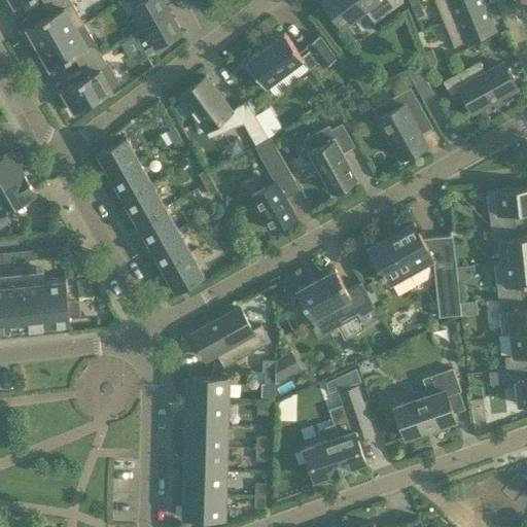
[(83,23),(70,0),(49,0),(44,3),(50,14),(27,28),(38,47),(83,23)]
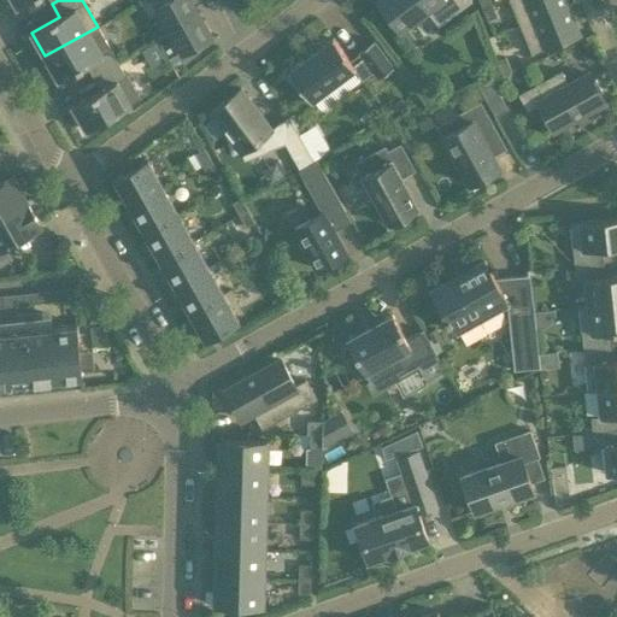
[(191,0),(153,0),(182,51),(191,46),(192,50),(204,42),(203,40),(211,35),(191,0)]
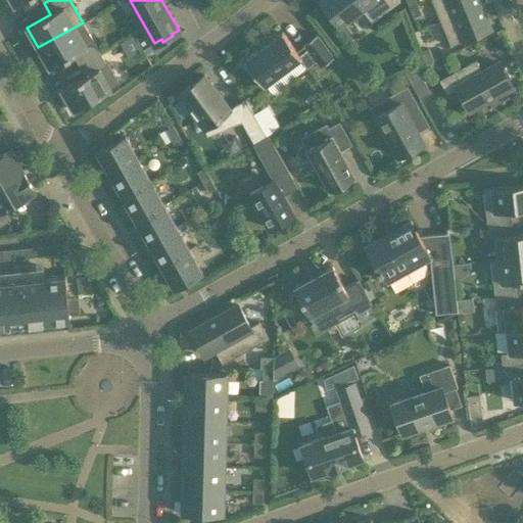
[(371,21),(399,0),(398,0),(320,0),(339,25),(362,8),(371,21)]
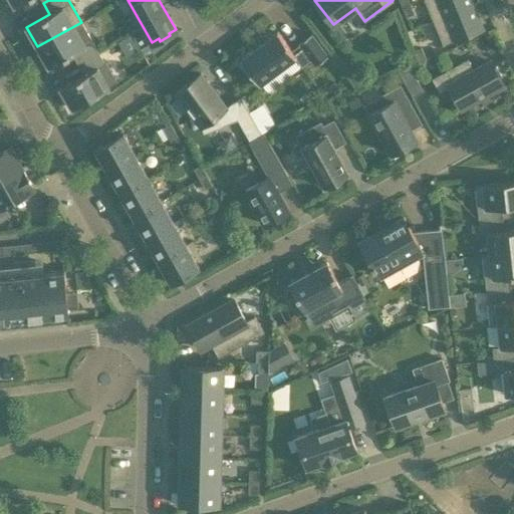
[(470,0),(424,0),(433,20),(473,4),(470,0)]
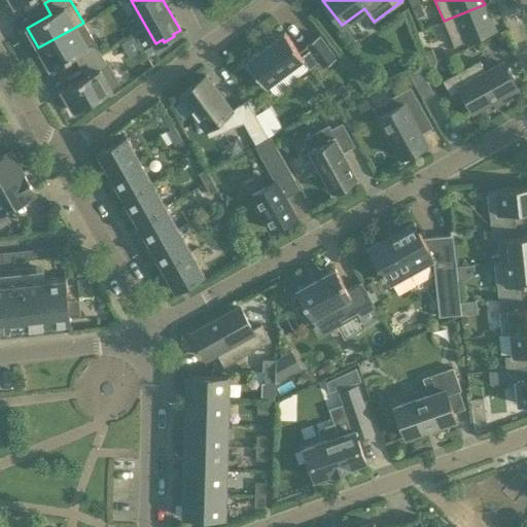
[(425,13),(420,2),(412,6),(417,18),(425,13)]
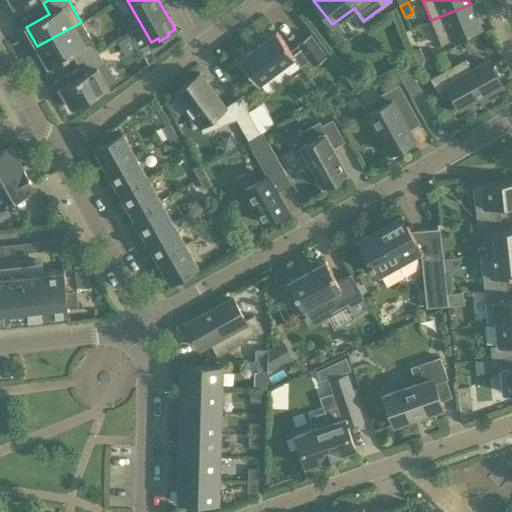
[(471,4),(431,20),(441,44),(453,40),(481,29),(471,4)]
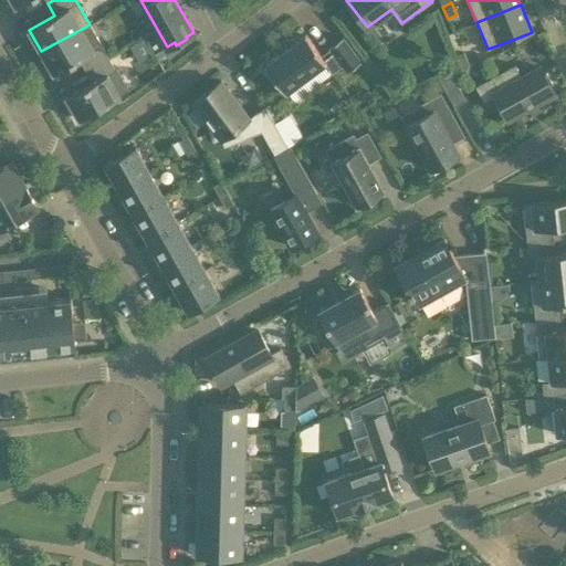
[(90,24),(41,51),(53,73),(79,59),(85,71),(108,58),(102,45),(94,50),(82,29),(90,24)]
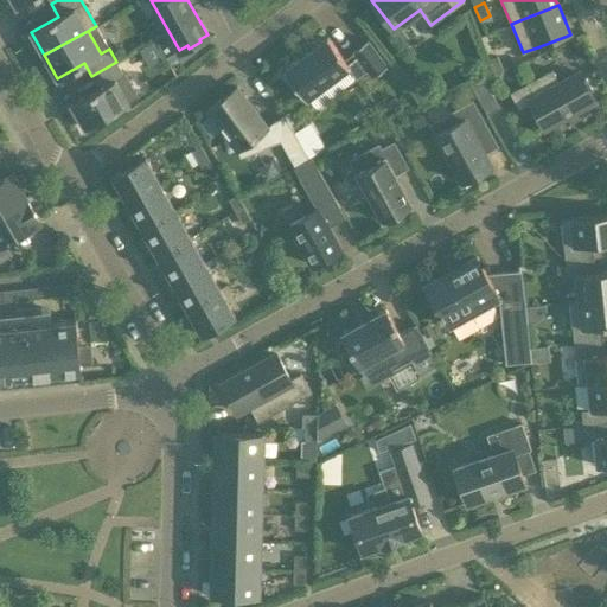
[(306,100),(349,68),(356,78),(366,70),(372,77),(388,66),(368,39),(352,51),(353,52),(344,59),(327,37),(283,69),(287,74),(283,76),(292,87),(295,84),(306,100)]
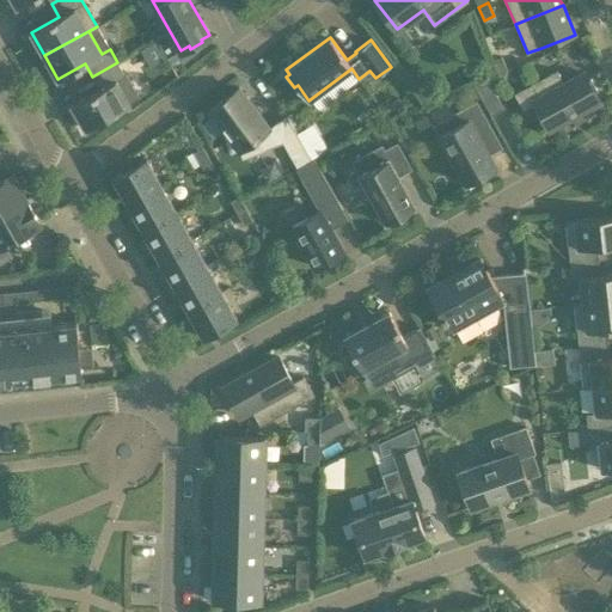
[(587,48),(577,53),(583,63),(593,59),(587,48)]
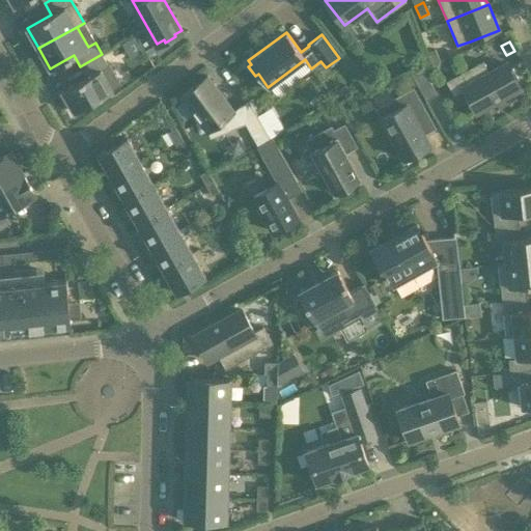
[(431,63),(440,60),(436,49),(427,52),(431,63)]
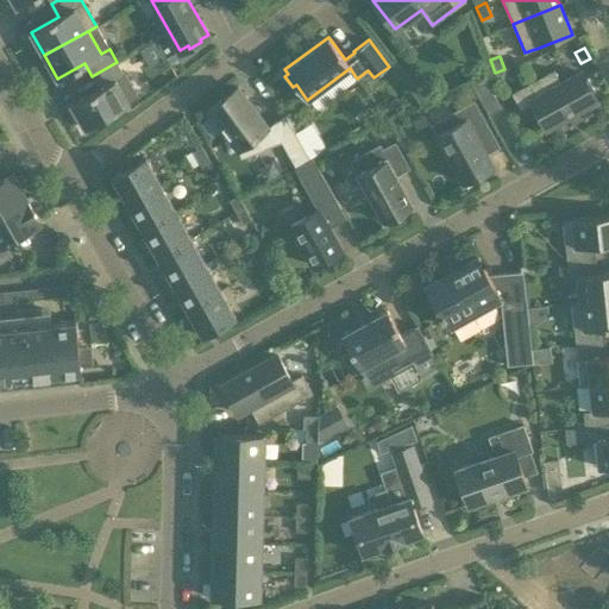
[(117,62),(92,76),(99,88),(71,104),(85,129),(129,104),(115,80),(124,75),(117,62)]
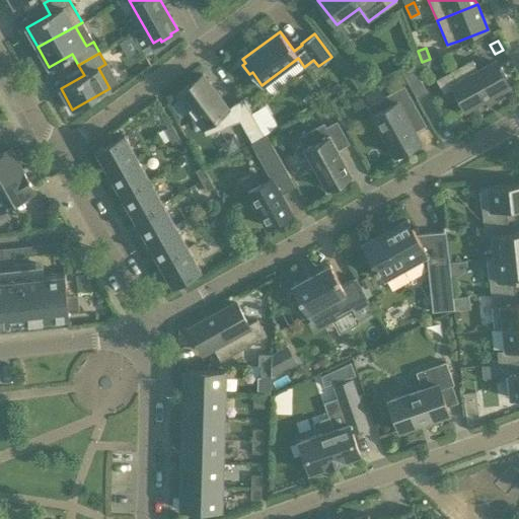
[(478,70),(471,59),(436,79),(443,92),(453,87),(465,108),(508,85),(504,78),(506,77),(501,67),(498,68),(495,61),(478,70)]
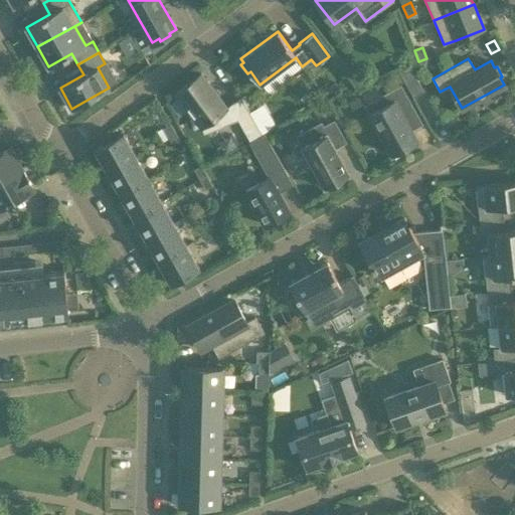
[(411,97),(422,91),(408,65),(398,71),(411,97)]
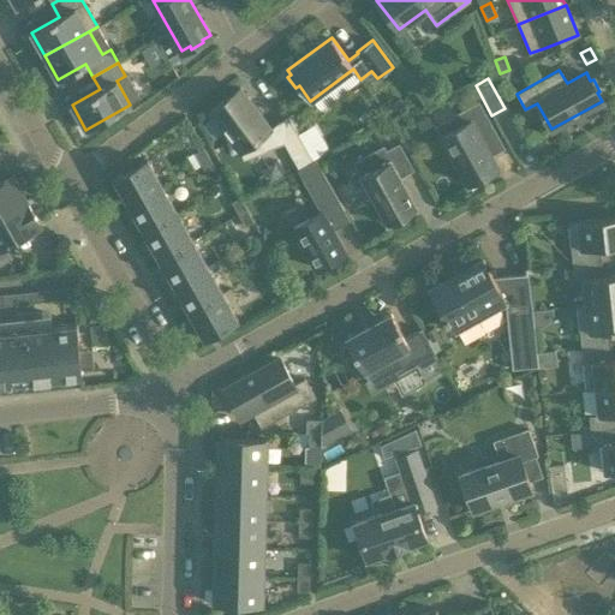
[(243,159),(267,150),(260,136),(270,129),(239,88),(210,109),(227,132),(224,135),(232,154),(240,150),(243,159)]
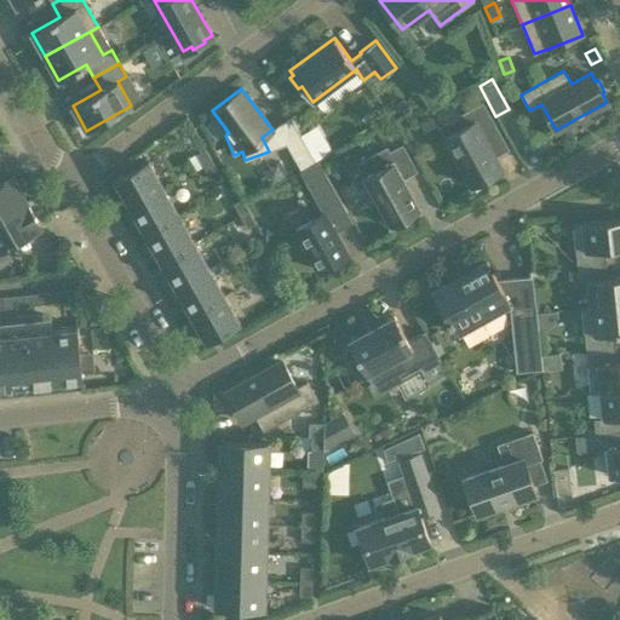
[(482,103),(440,126),(472,185),(472,184),(475,189),(489,182),(487,177),(501,168),(484,137),(497,130),(482,103)]
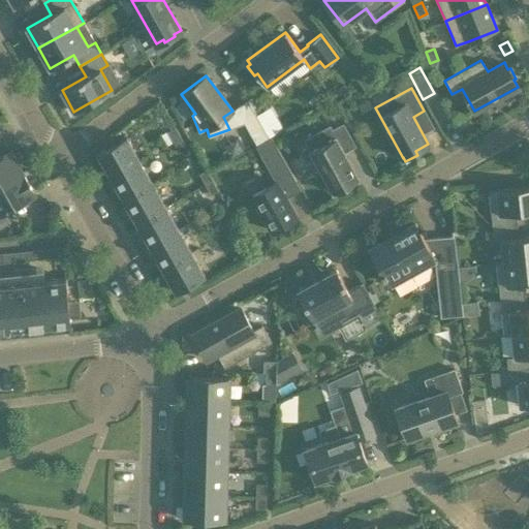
[(247,99),(236,107),(245,123),(257,145),(269,138),(247,99)]
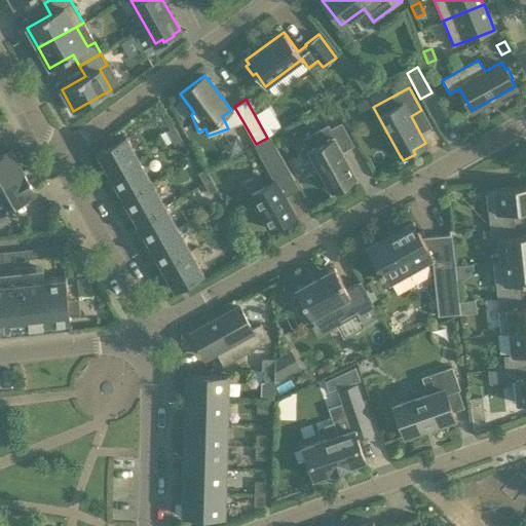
[(357,177),(342,151),(352,145),(341,123),(330,129),(328,125),(303,139),(332,191),(357,177)]
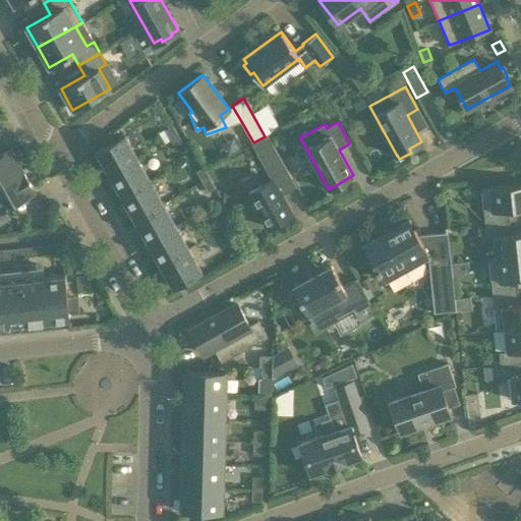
[(165,129),(171,139),(178,135),(172,125),(165,129)]
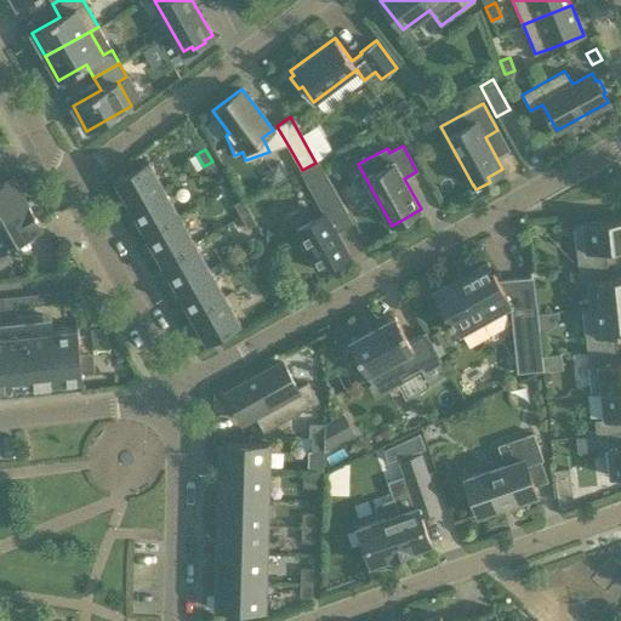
[(114,181),(130,208),(164,189),(148,161),(114,181)]
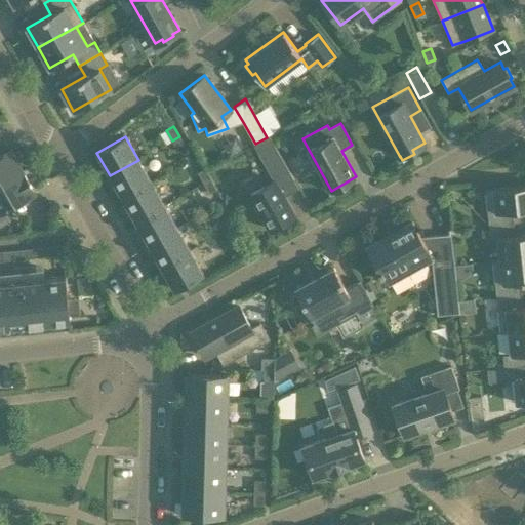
[(179,136),(172,140),(178,152),(186,147),(179,136)]
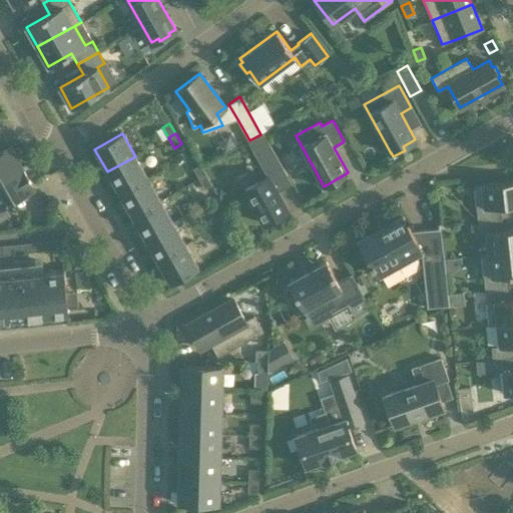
[(260,216),(265,223),(289,210),(274,184),(288,177),(264,133),(248,141),(268,176),(244,188),(254,206),(252,207),(258,217),(260,216)]
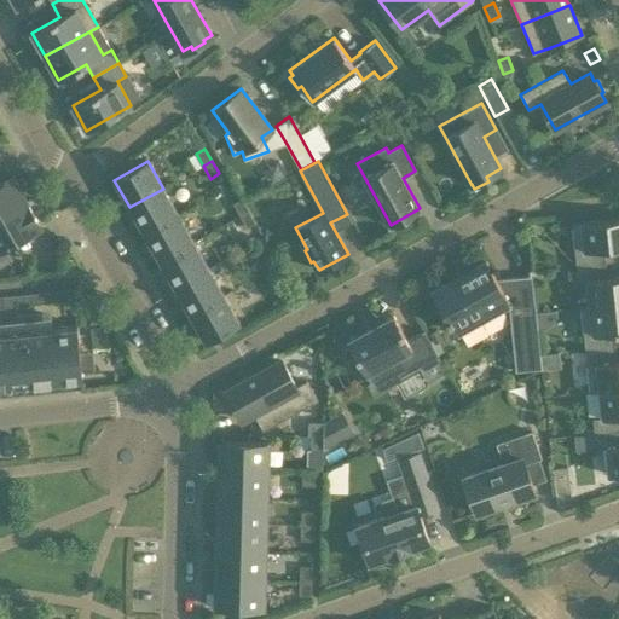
[(0,217),(27,202),(12,177),(0,183),(0,217)]
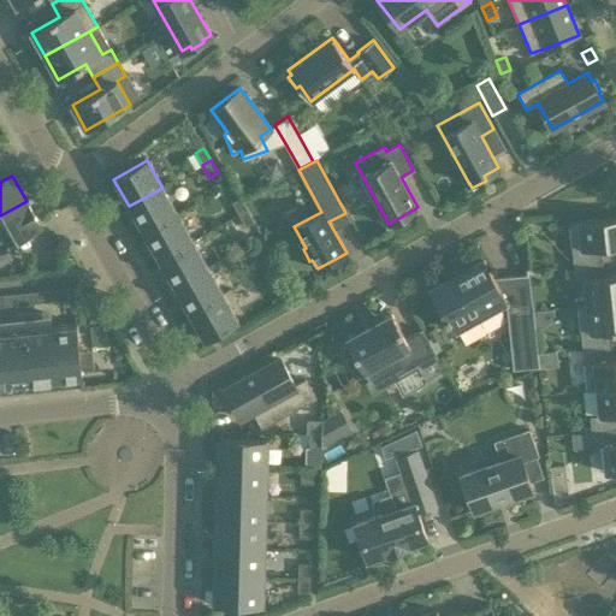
[(221,182),(214,185),(218,191),(225,188),(221,182)]
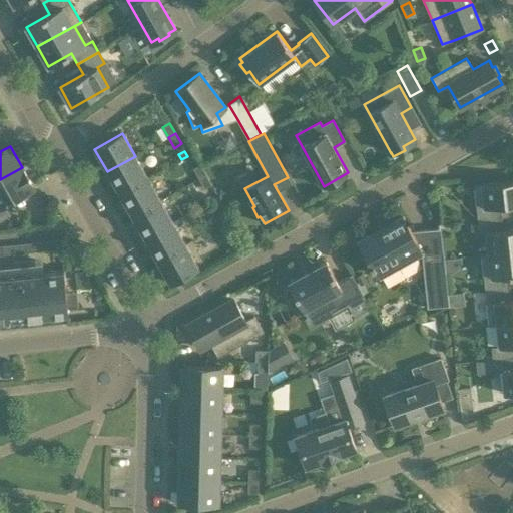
[(135,156),(107,171),(120,193),(148,178),(135,156)]
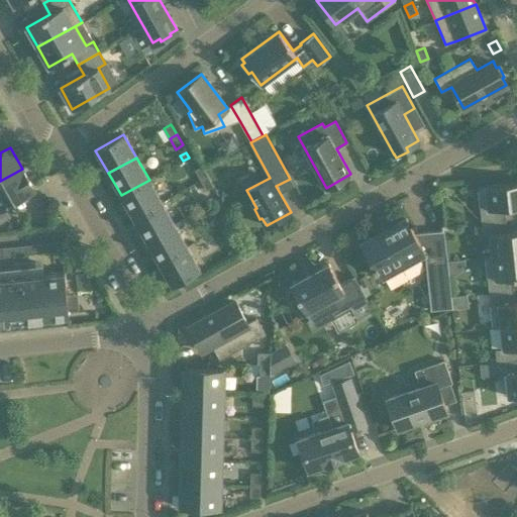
[(194,170),(200,180),(207,176),(201,166),(194,170)]
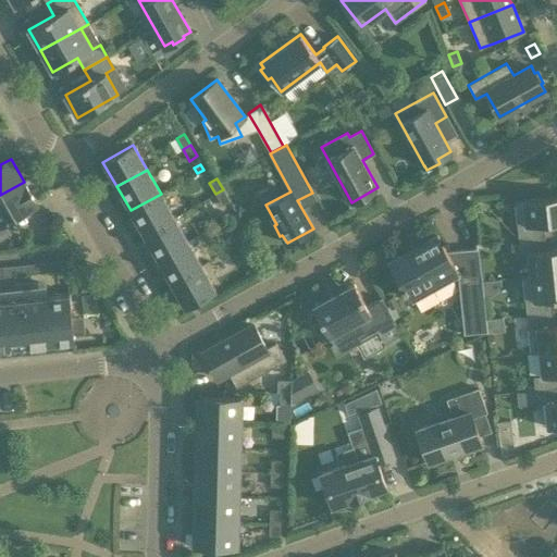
[(36,205),(24,182),(0,195),(0,239),(11,234),(4,222),(36,205)]
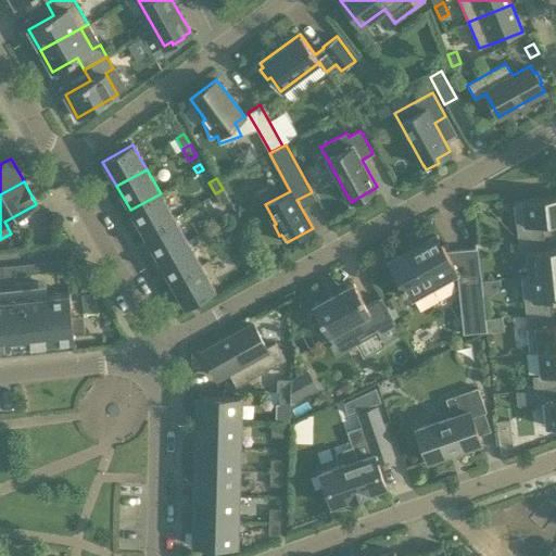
[(223,189),(215,193),(222,204),(229,200),(223,189)]
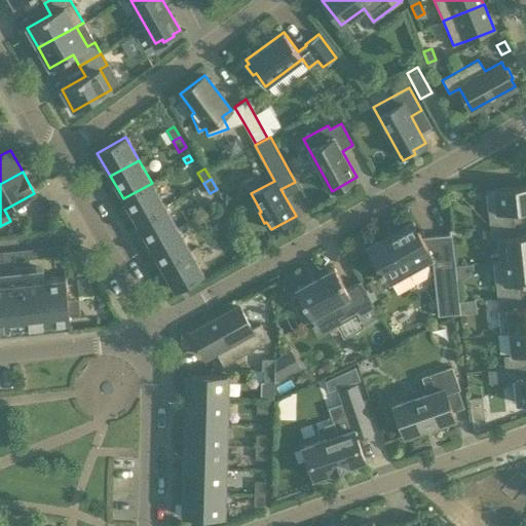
[(164,205),(152,183),(123,198),(136,221),(164,205)]
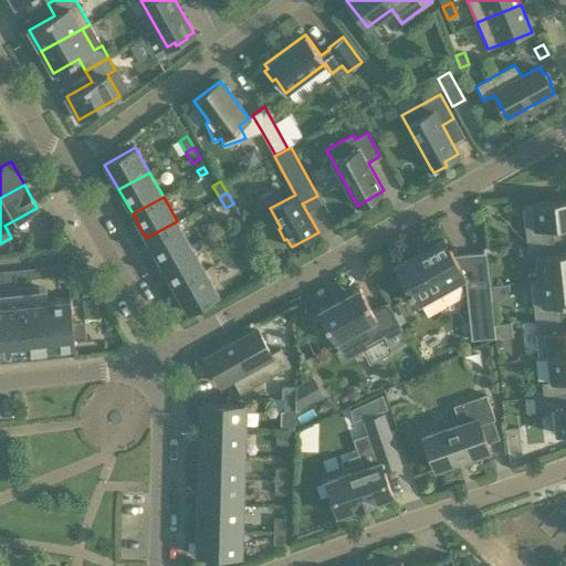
[(565,198),(522,203),(526,243),(553,240),(552,227),(565,224),(565,198)]
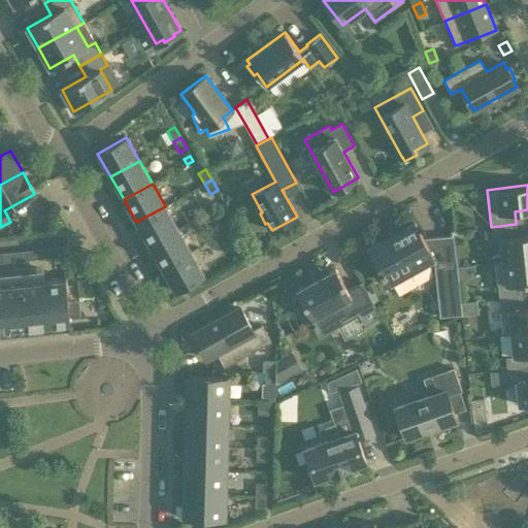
[(165,206),(136,222),(149,244),(177,229),(165,206)]
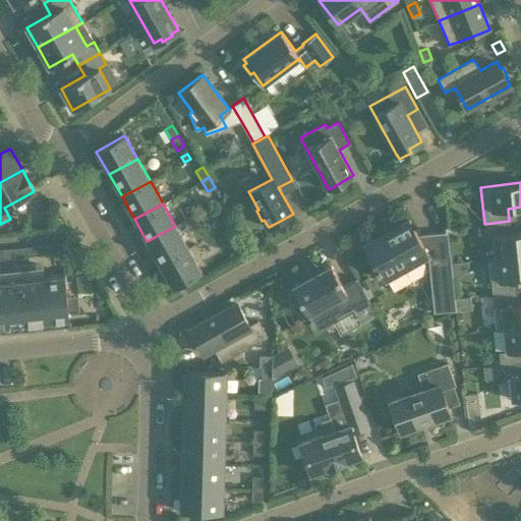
[(221,229),(228,225),(223,215),(216,219),(221,229)]
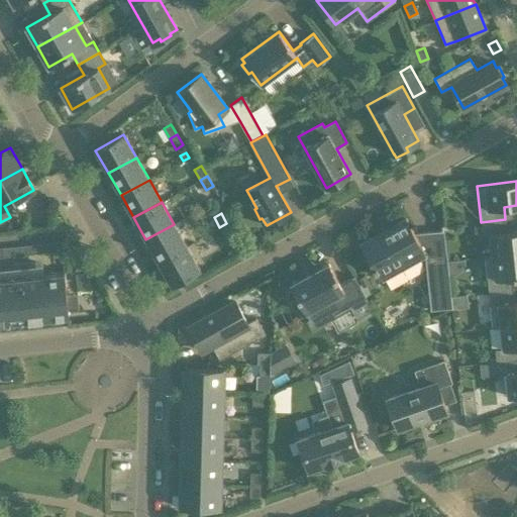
[(452,307),(443,225),(441,225),(442,230),(414,232),(405,217),(360,242),(374,265),(372,266),(375,272),(377,271),(382,281),(424,256),(430,310),(452,307)]
